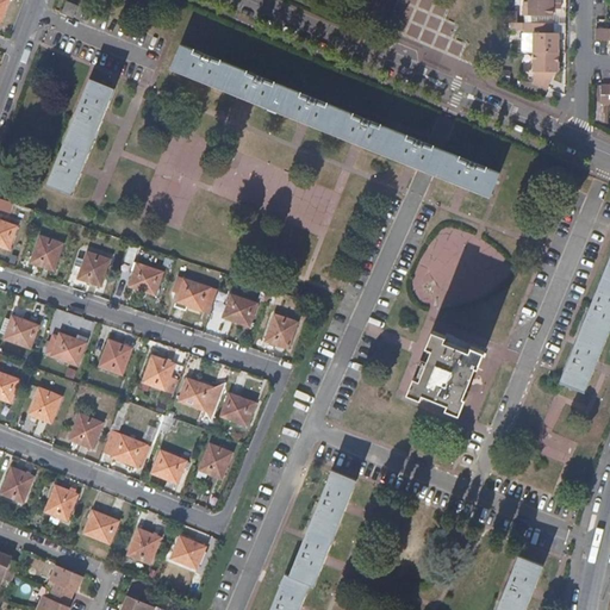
[(554,18),(554,10),(554,4),(562,4),(561,0),(528,0),(529,4),(526,4),(524,18),(554,18)]
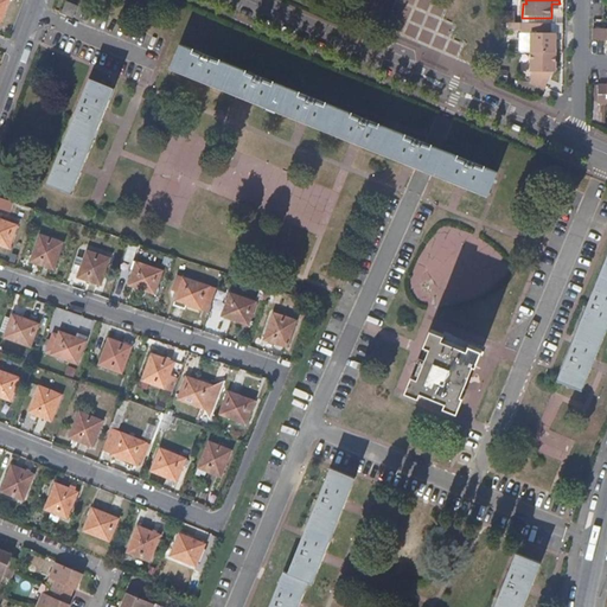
[(68,1),(62,13),(74,18),(78,6),(68,1)]
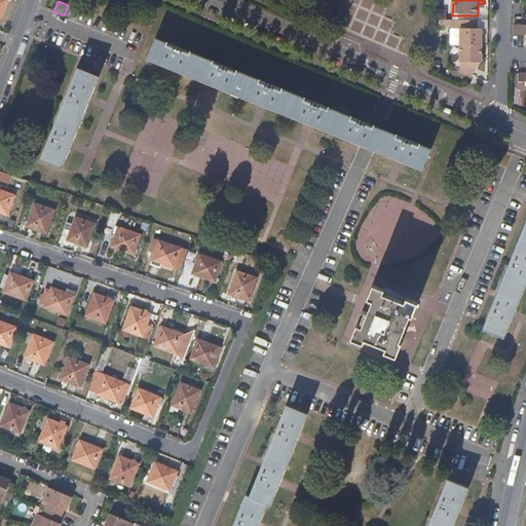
[(464,21),(463,46),(484,46),(485,30),(480,30),(480,21),(464,21)]
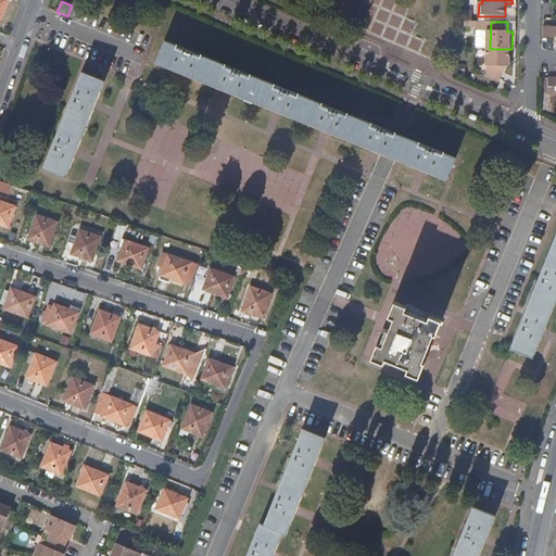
[(544,37),(550,37),(555,36),(555,25),(554,26),(544,26),(544,37)]
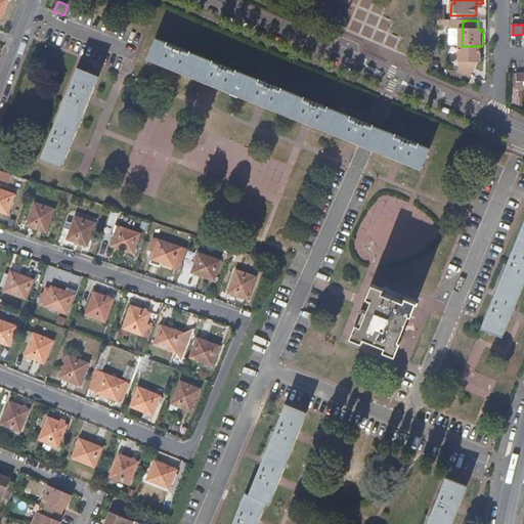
[(156,38),(146,59),(171,70),(214,86),(262,105),(307,124),(353,142),(363,146),(399,161),(421,170),(429,148),(373,126),(254,78),(156,38)]
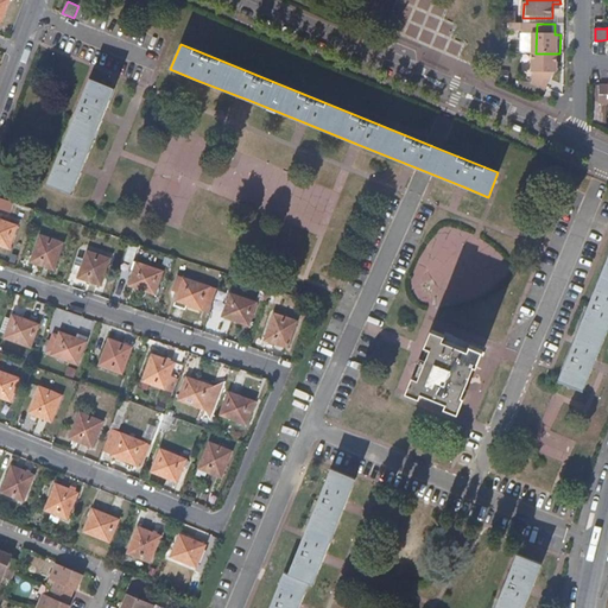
[(559,54),(536,54),(536,82),(548,88),(555,73),(559,73),(559,70),(559,65),(559,54)]
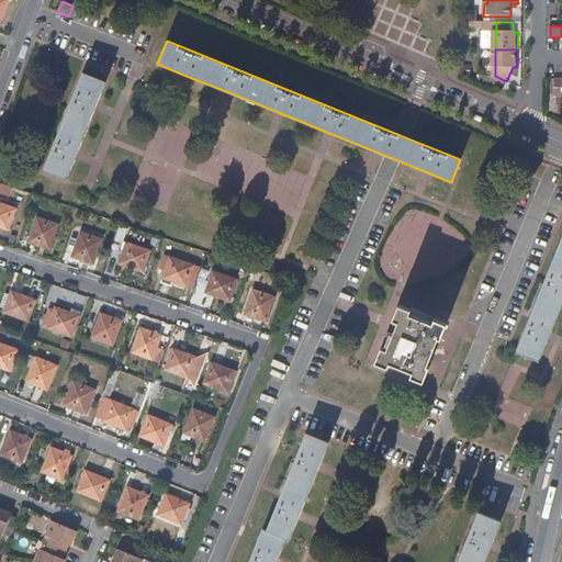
[(107,82),(82,72),(44,171),(67,180),(78,153),(96,108),(107,82)]
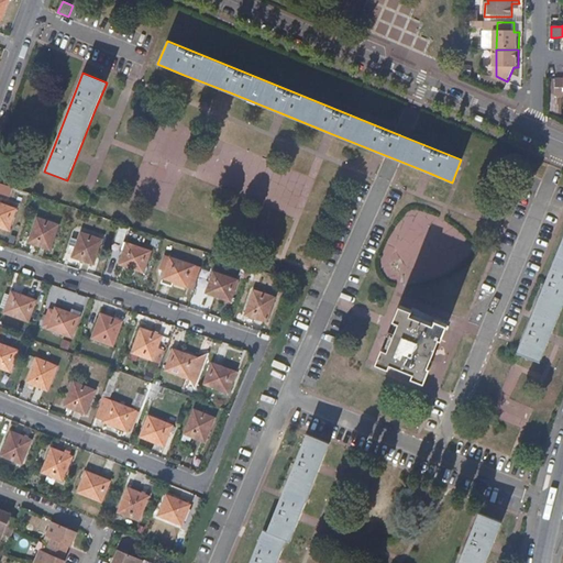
[(0,192),(12,197),(14,188),(0,184),(0,192)]
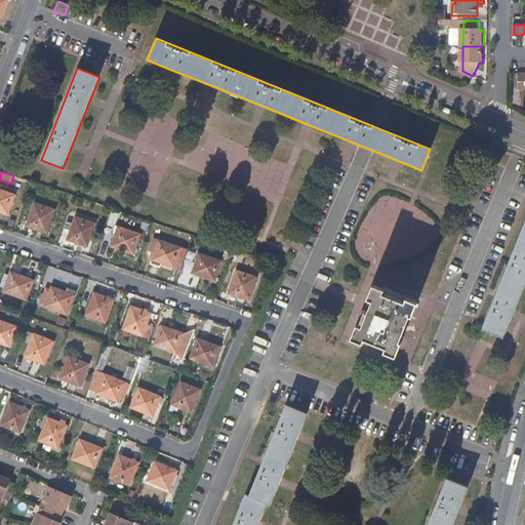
[(0,189),(0,211),(8,214),(14,194),(0,189)]
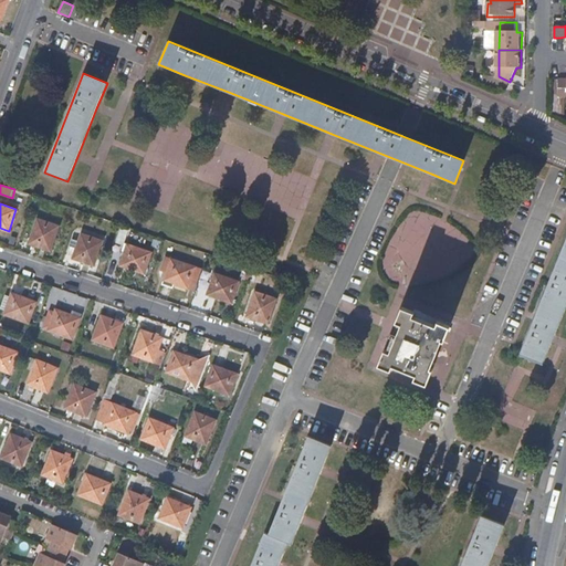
[(38,219),(29,242),(49,250),(56,226),(38,219)]
